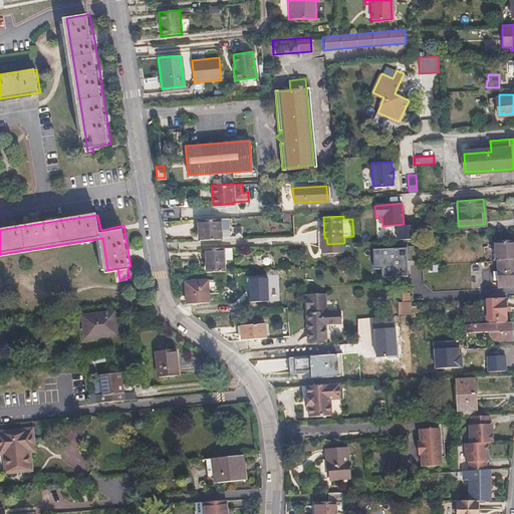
[(199,240),(220,239),(230,238),(229,219),(219,219),(198,221),(199,240)]
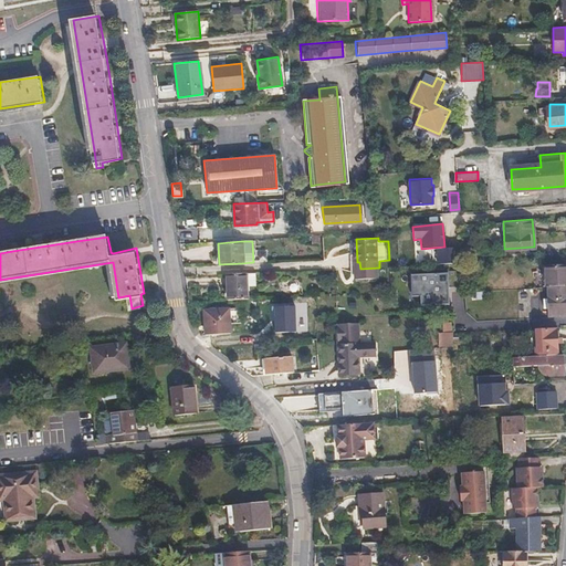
[(565,284),(565,265),(546,266),(547,286),(548,286),(565,284)]
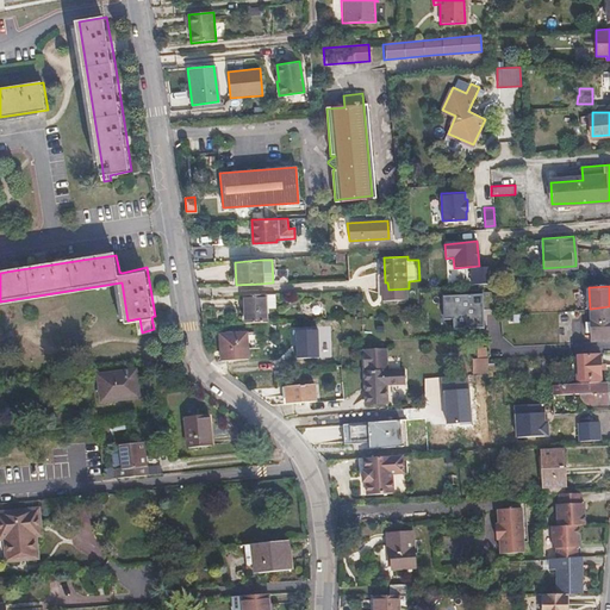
[(410,300),(409,288),(388,290),(388,302),(410,300)]
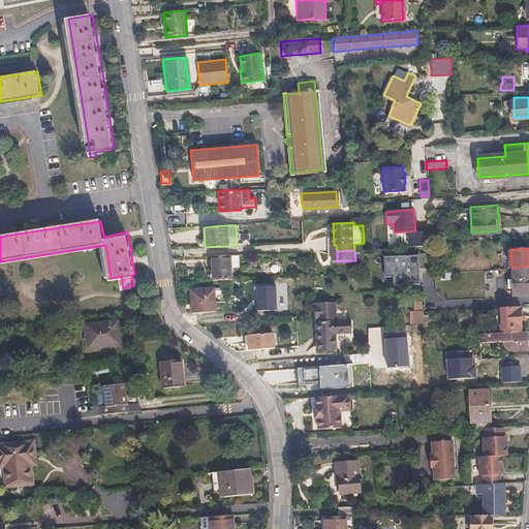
[(383,285),(392,284),(402,284),(402,282),(405,282),(405,284),(418,284),(418,268),(427,268),(427,252),(417,252),(417,255),(383,255),(383,285)]
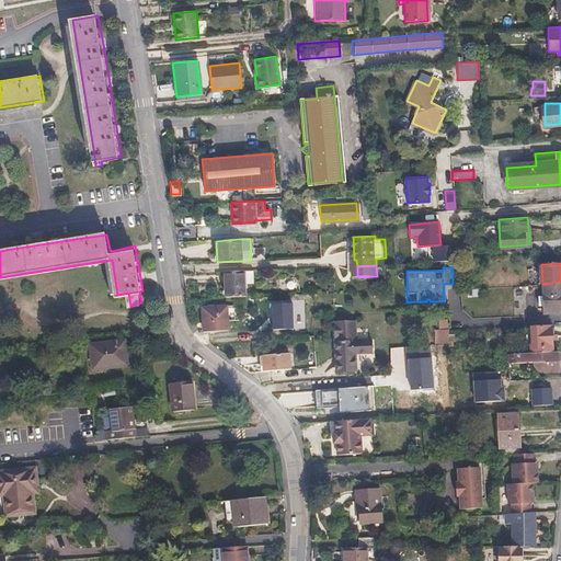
[(252,284),(252,271),(243,272),(224,273),(225,299),(244,298),(243,285),(252,284)]
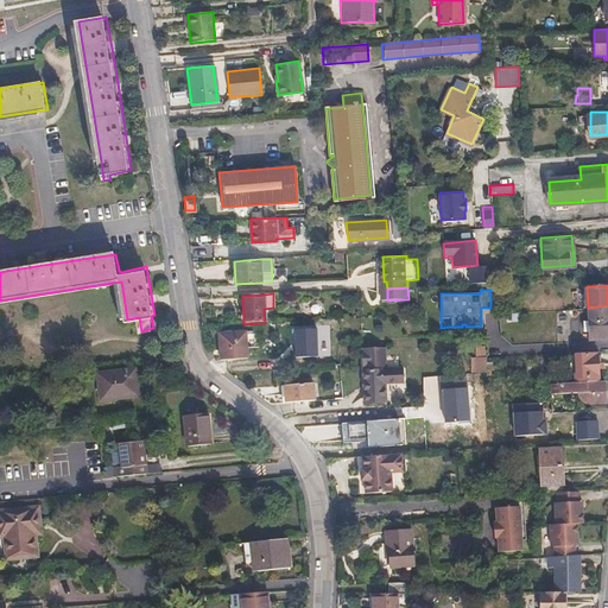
[(607,305),(589,308),(589,321),(586,321),(584,322),(584,330),(586,331),(590,331),(590,340),(607,337),(607,330),(607,329),(607,305)]
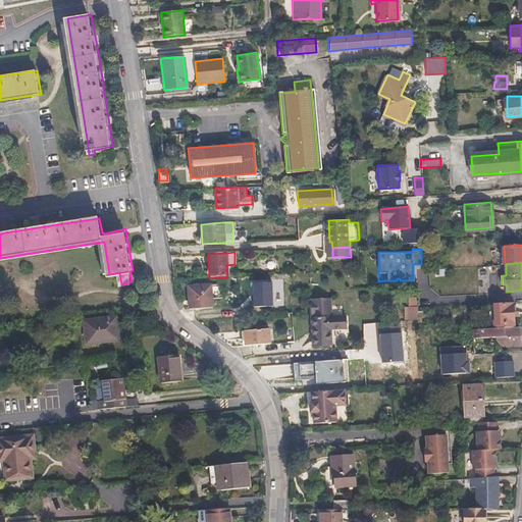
[(251,306),(272,306),(272,284),(250,284),(251,306)]
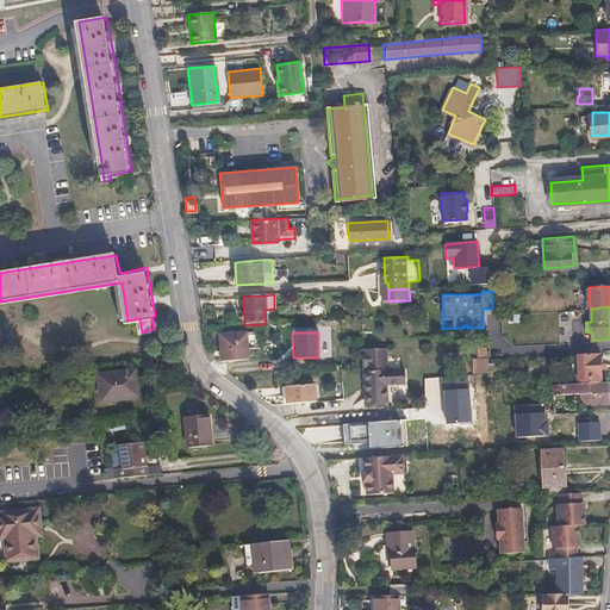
[(248,360),(246,334),(219,335),(221,361),(248,360)]
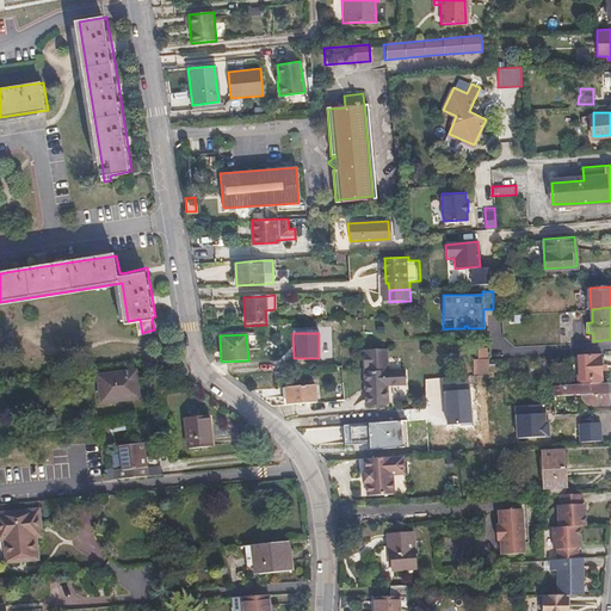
[(488,370),(488,358),(487,346),(473,347),(474,375),(489,374),(488,370)]
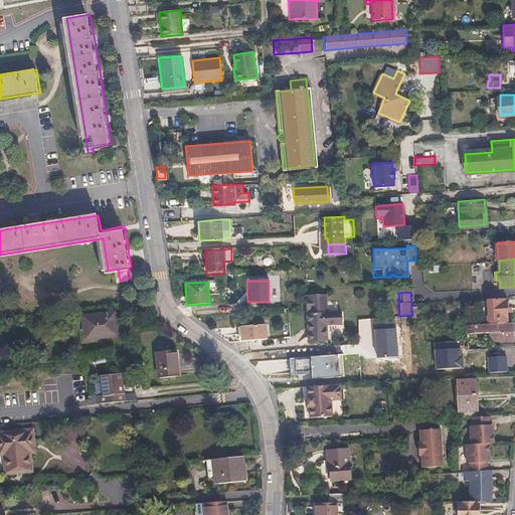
[(326,308),(325,296),(307,298),(308,309),(326,308)]
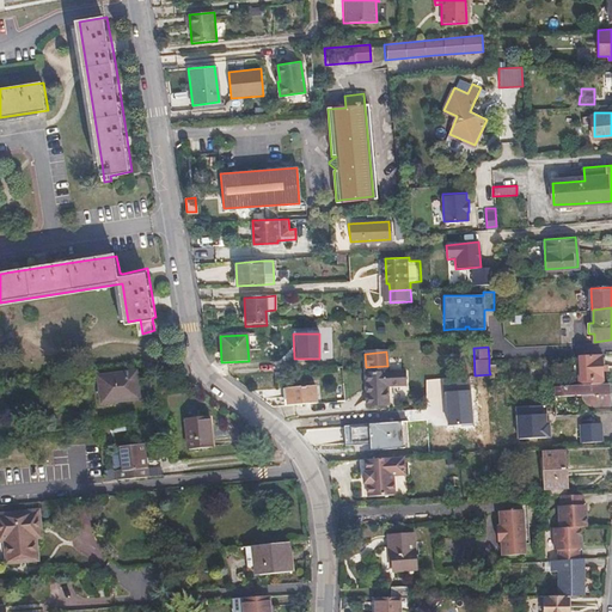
[(601,355),(597,356),(597,357),(598,379),(591,379),(591,383),(592,384),(603,384),(601,369),(601,365),(604,363),(604,359),(601,356),(601,355)]
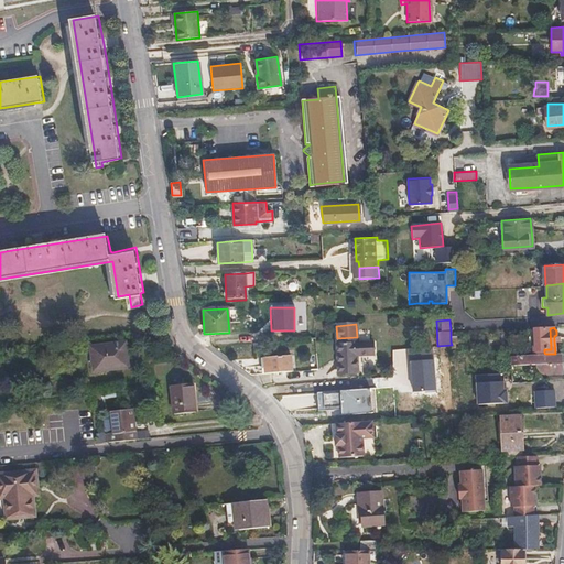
[(533,329),(533,328),(524,329),(524,348),(532,348),(532,353),(544,353),(544,349),(534,350),(533,329)]
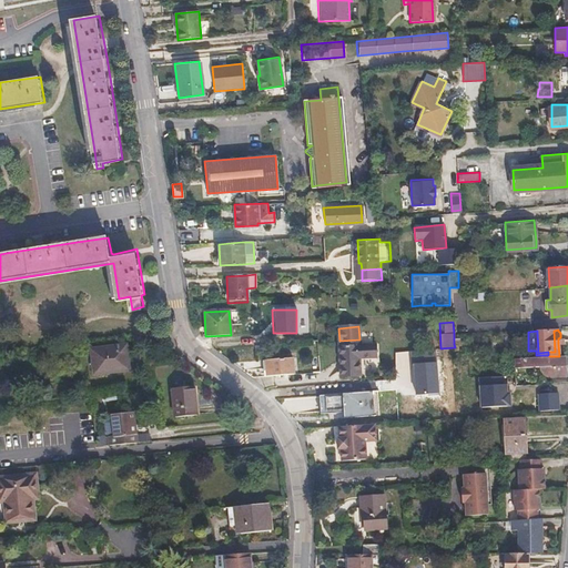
[(554,332),(554,331),(537,331),(537,332),(538,353),(548,352),(555,352),(554,332)]
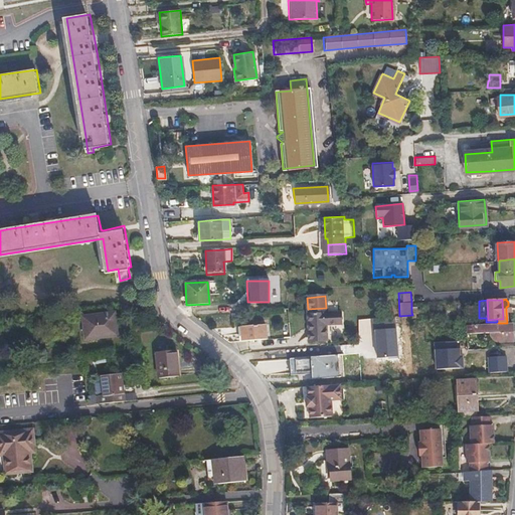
[(328,325),(328,321),(341,320),(340,313),(326,314),(326,308),(308,309),(308,315),(308,316),(309,343),(326,342),(326,325),(328,325)]
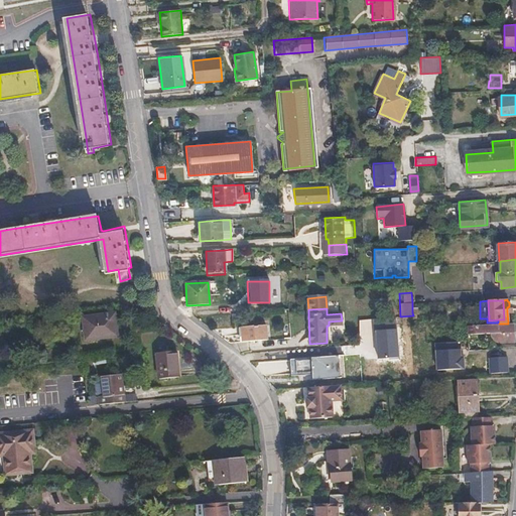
[(88,340),(115,337),(119,336),(117,314),(86,317),(88,340)]
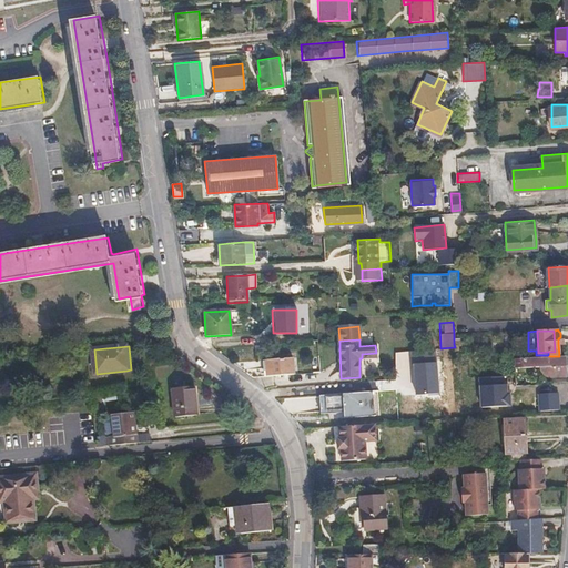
[(566,375),(565,355),(559,356),(549,356),(514,358),(514,368),(544,367),(543,369),(545,373),(549,376),(566,375)]
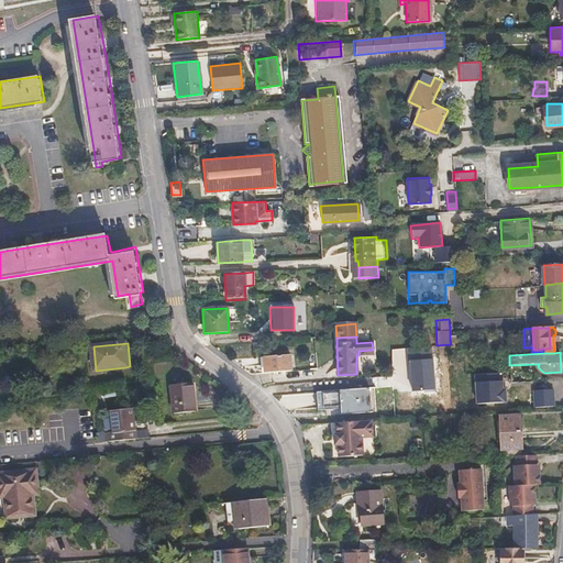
[(291,373),(290,355),(264,357),(265,375),(291,373)]
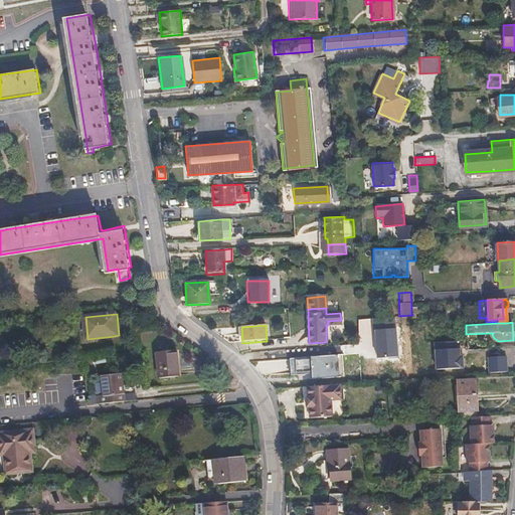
[(476,348),(475,335),(466,335),(467,349),(476,348)]
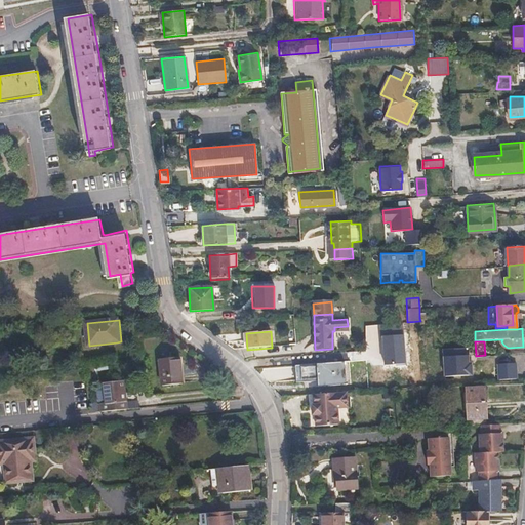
[(182,382),(179,358),(160,360),(162,385),(182,382)]
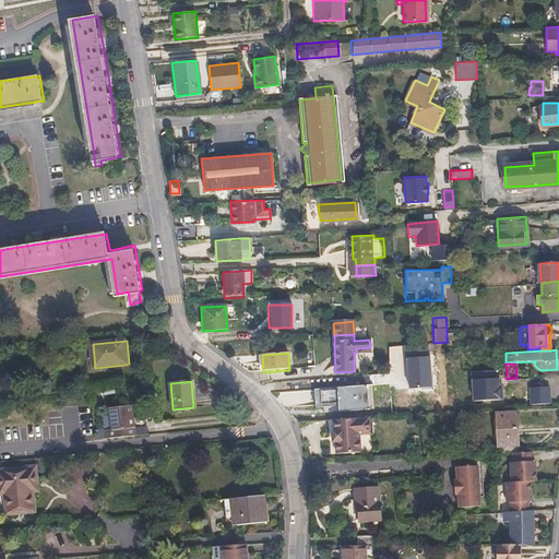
[(111,396),(111,401),(113,419),(108,420),(109,438),(137,436),(132,394),(111,396)]
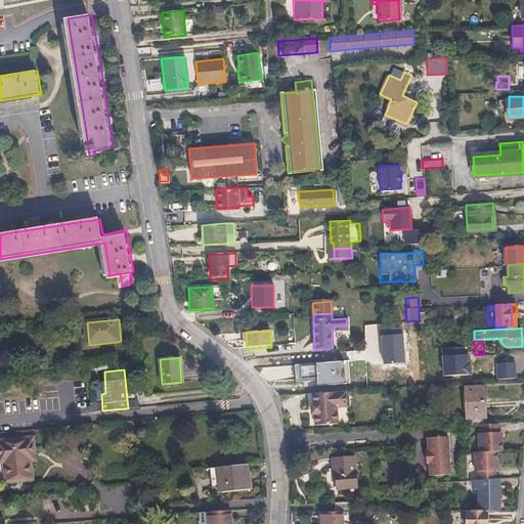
[(309,394),(310,410),(310,416),(317,415),(317,426),(337,424),(336,405),(346,404),(345,391),(309,394)]
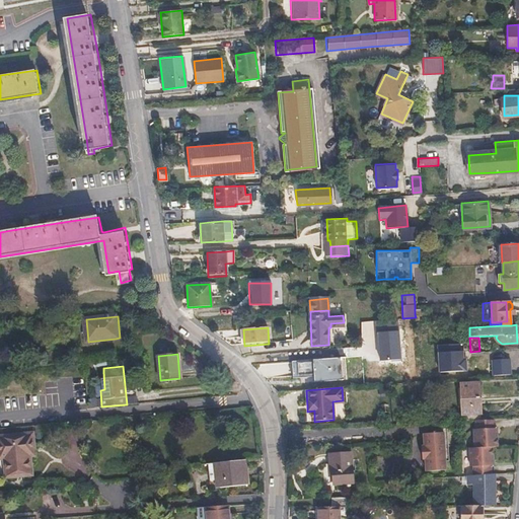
[(482,420),(479,388),(461,389),(463,421),(476,420),(482,420)]
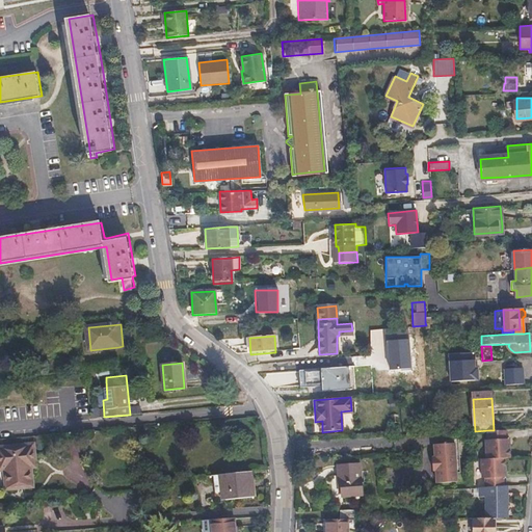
[(98,408),(89,408),(89,418),(99,417),(98,408)]
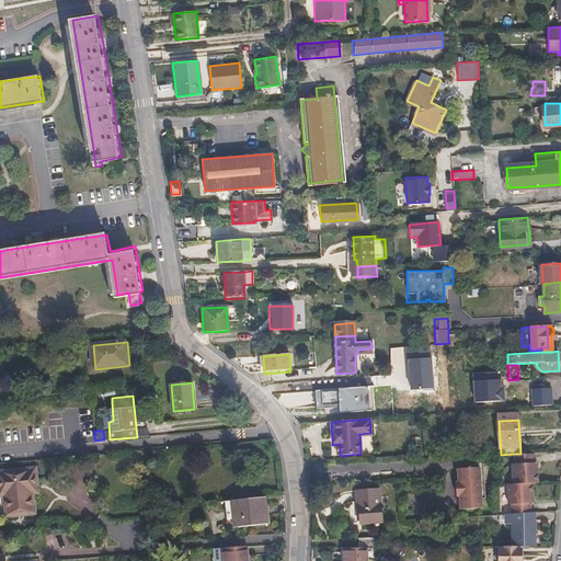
[(537,468),(537,462),(535,462),(534,453),(521,454),(515,454),(516,464),(513,464),(514,483),(508,483),(510,504),(513,504),(513,514),(531,512),(531,502),(534,502),(533,482),(538,482),(537,468)]
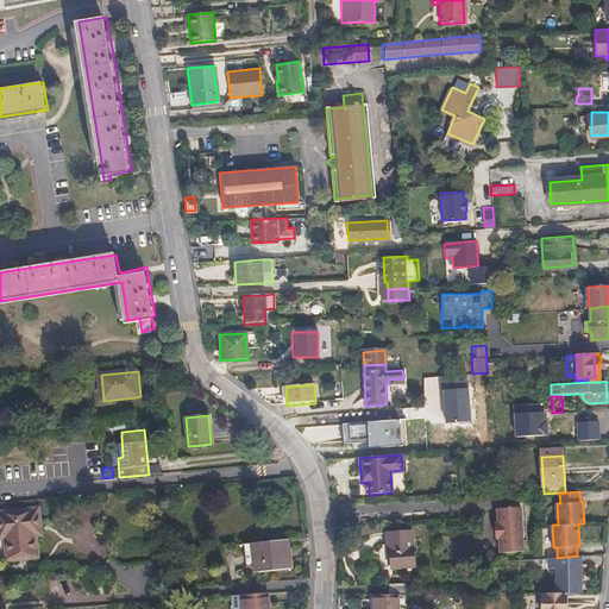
[(504,504),(504,509),(497,509),(497,523),(495,525),(495,539),(498,539),(498,553),(522,552),(522,541),(526,541),(525,503),(504,504)]
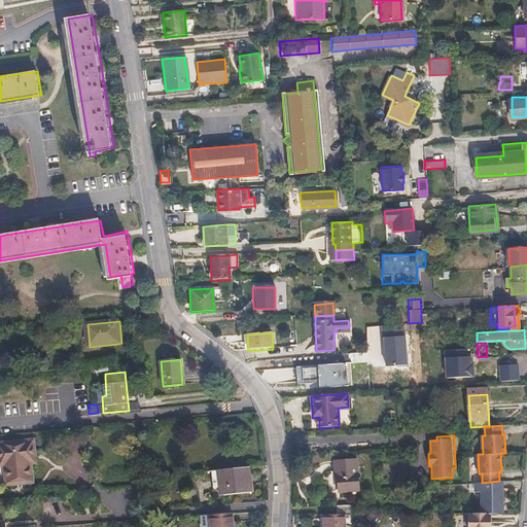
[(36,454),(36,453),(35,438),(0,442),(0,457),(1,464),(6,463),(8,484),(34,480),(31,454),(36,454)]
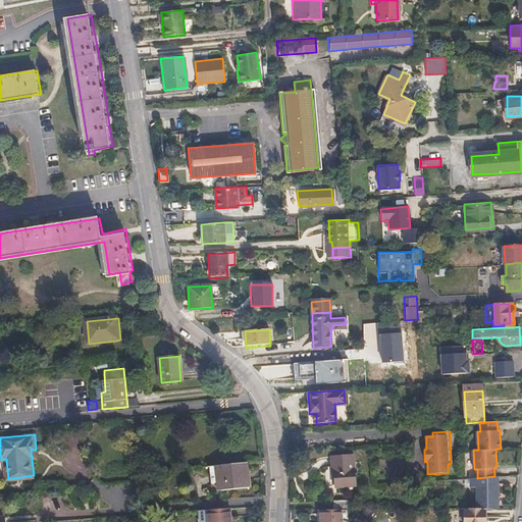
[(355,485),(354,456),(332,457),(332,467),(335,467),(335,485),(355,485)]
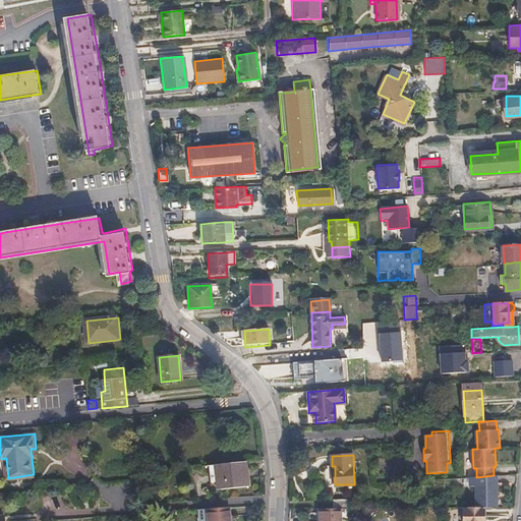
[(249,485),(247,460),(216,463),(218,481),(221,481),(222,488),(249,485)]
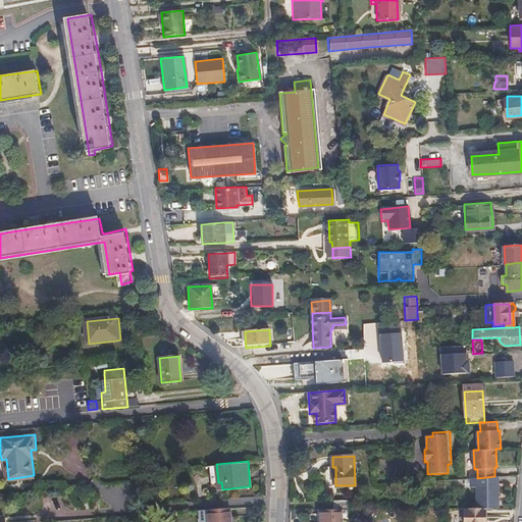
[(498,476),(494,476),(477,478),(473,478),(473,486),(478,486),(478,508),(485,508),(498,508),(498,476)]
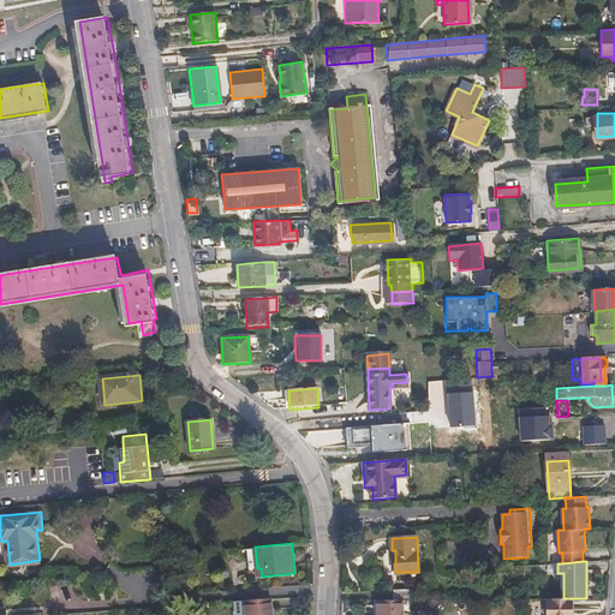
[(412,601),(412,591),(394,591),(394,602),(402,601),(412,601)]
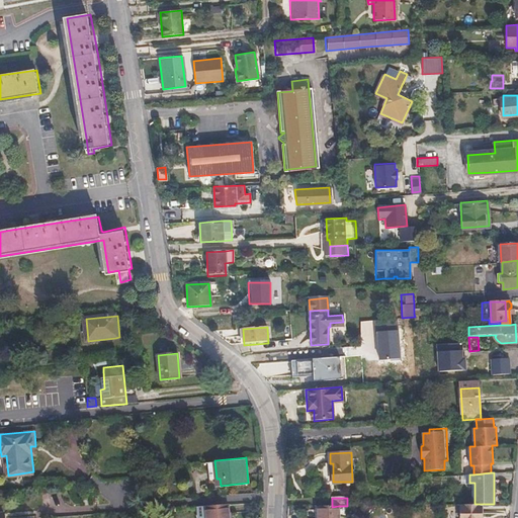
[(234,517),(233,502),(207,504),(208,517),(234,517)]
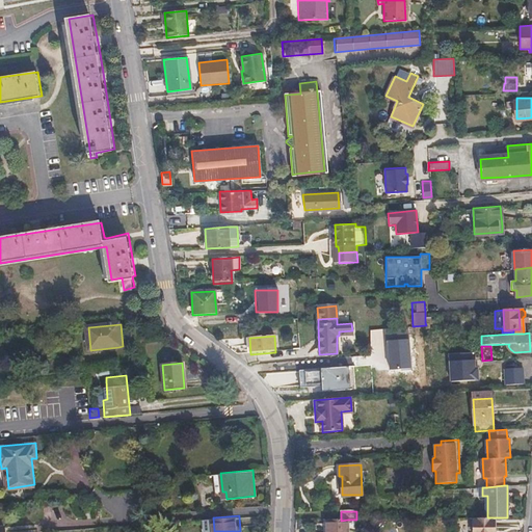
[(495,531),(495,517),(487,517),(475,519),(474,531),(495,531)]
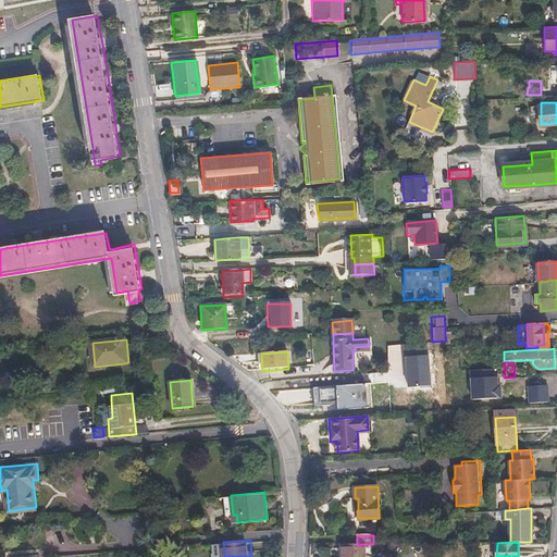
[(364,556),(364,544),(357,545),(343,545),(342,556),(364,556)]
